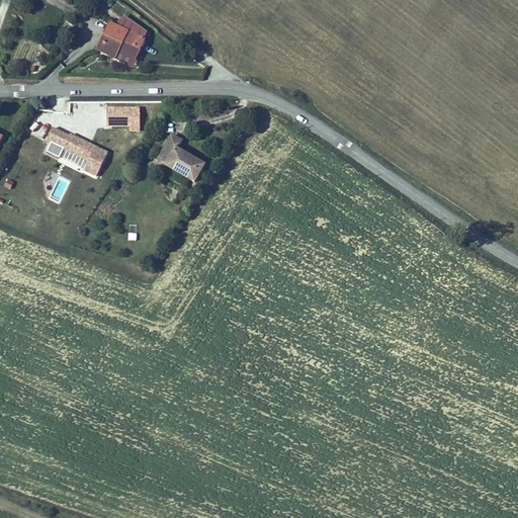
[(135,65),(145,45),(111,26),(97,53),(113,61),(117,55),(135,65)]
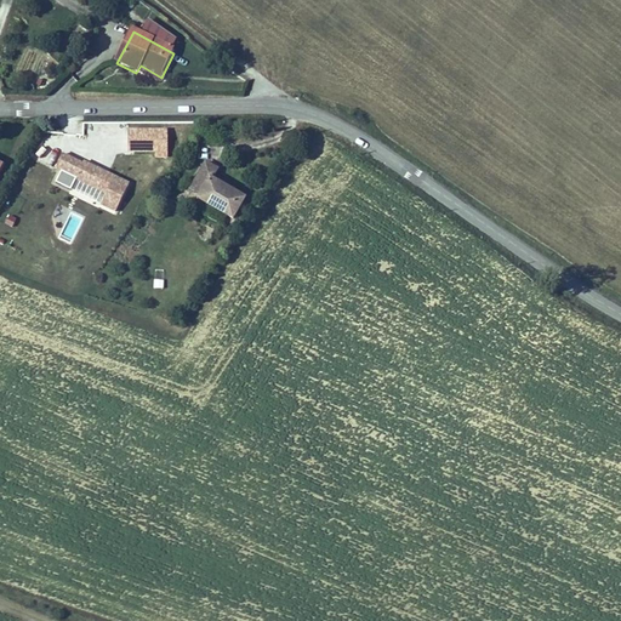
[(84,134),(84,115),(61,114),(61,132),(84,134)]
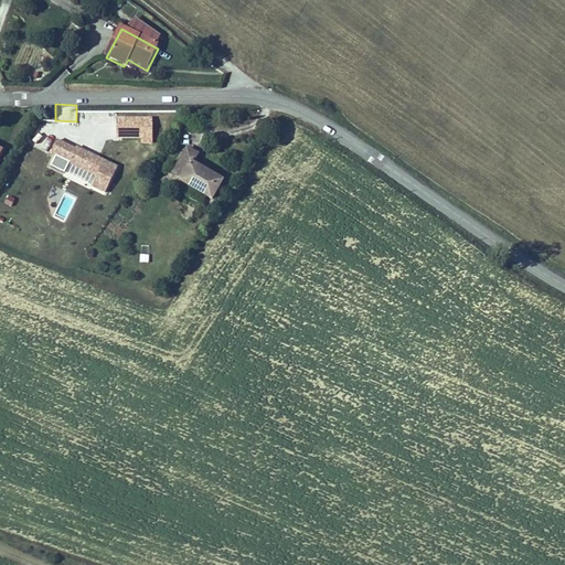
[(115,139),(152,141),(155,117),(115,115),(115,112),(88,110),(88,115),(97,116),(96,124),(89,123),(89,135),(106,136),(105,155),(114,155),(115,139)]
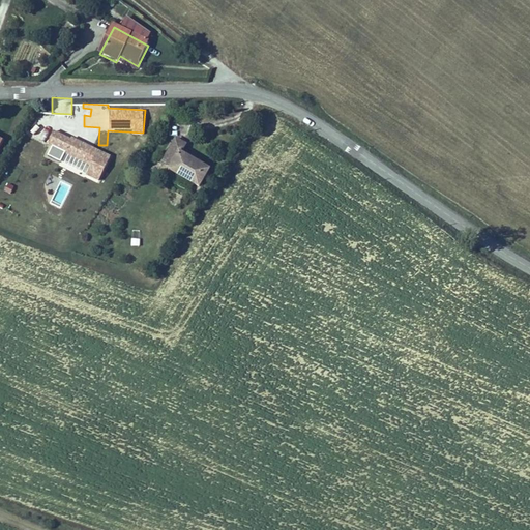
[(58,166),(98,182),(111,153),(53,128),(46,145),(64,152),(58,166)]
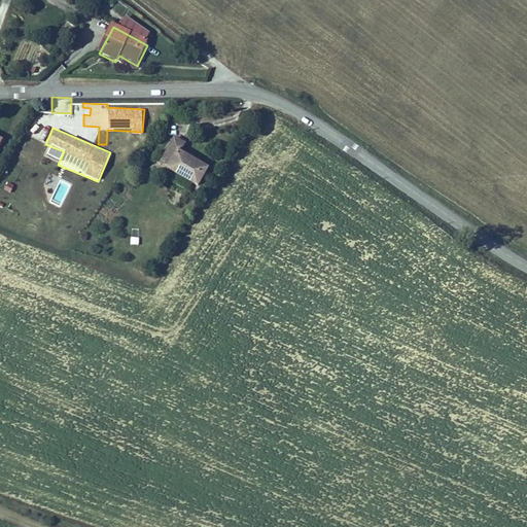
[(204,191),(214,175),(186,159),(191,150),(181,143),(169,163),(177,168),(174,173),(204,191)]
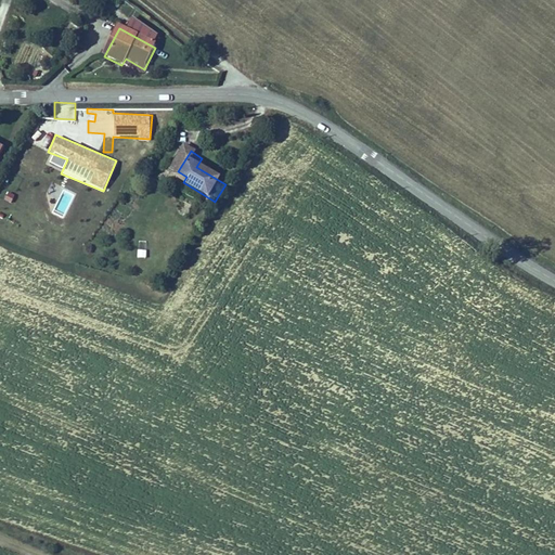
[(175,177),(183,182),(186,177),(178,171),(175,177)]
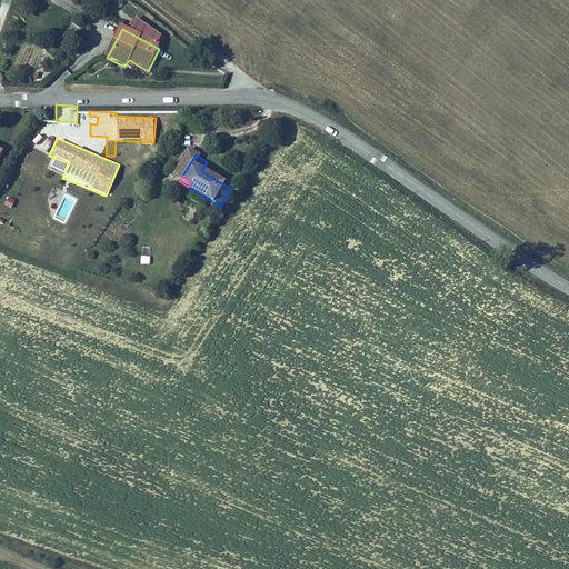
All buildings are outlined.
